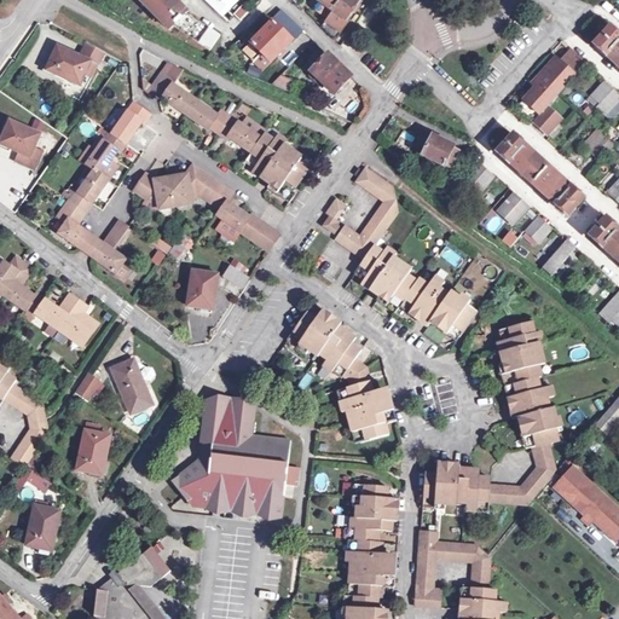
[(172,25),(209,52),(220,35),(186,12),(174,0),(138,0),(168,30),(172,25)]
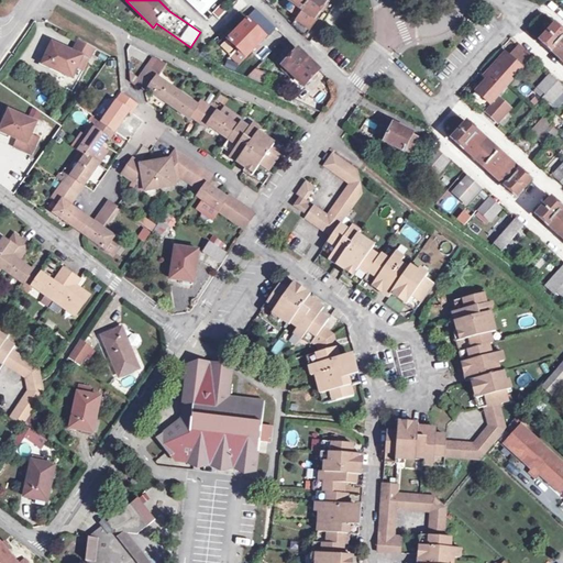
[(185,0),(187,2),(198,12),(199,13),(206,7),(208,9),(216,0),(185,0)]
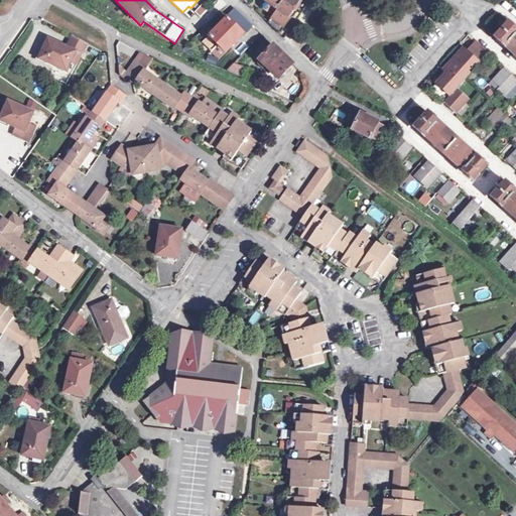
[(277,10),(283,0),(266,0),(265,2),(277,10)]
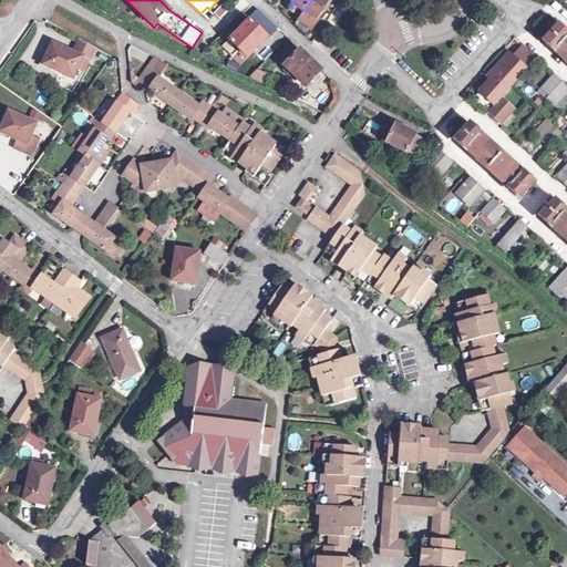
[(331,1),(330,0),(311,0),(305,11),(295,26),(308,39),(319,22),(318,20),(331,1)]
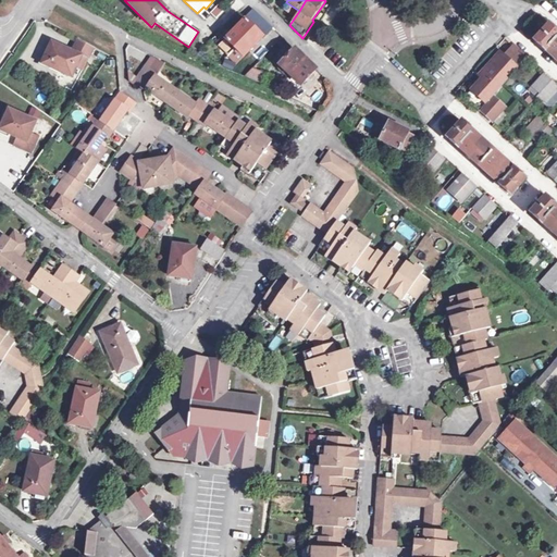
[(217,20),(225,10),(218,3),(209,13),(217,20)]
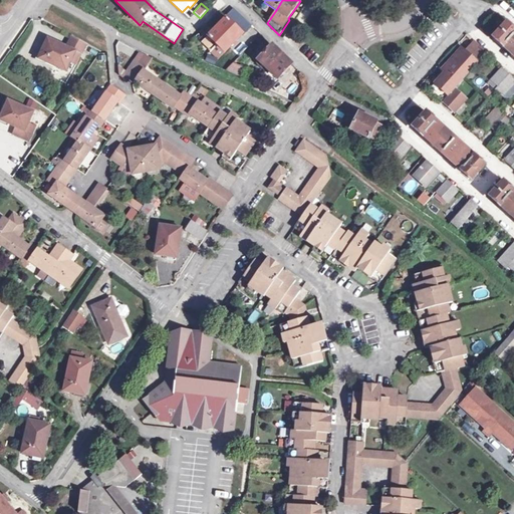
[(217,44),(217,45),(243,17),(234,9),(226,17),(225,18),(226,19),(209,37),(217,44)]
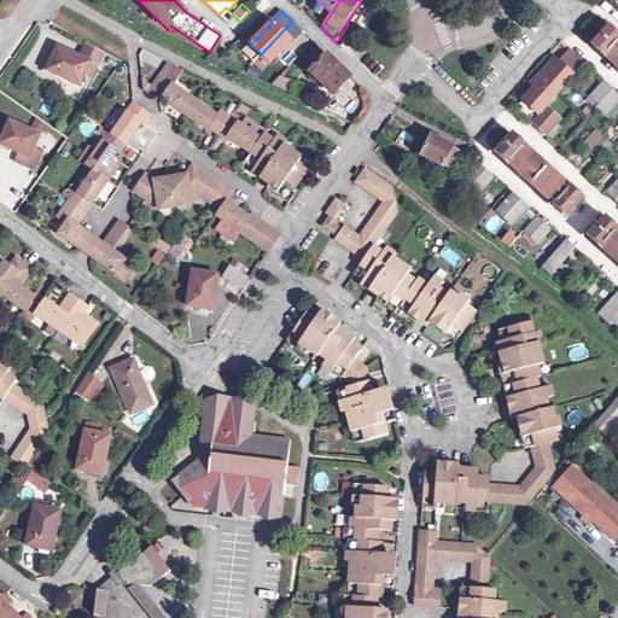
[(303,31),(292,21),(261,54),(272,64),(303,31)]
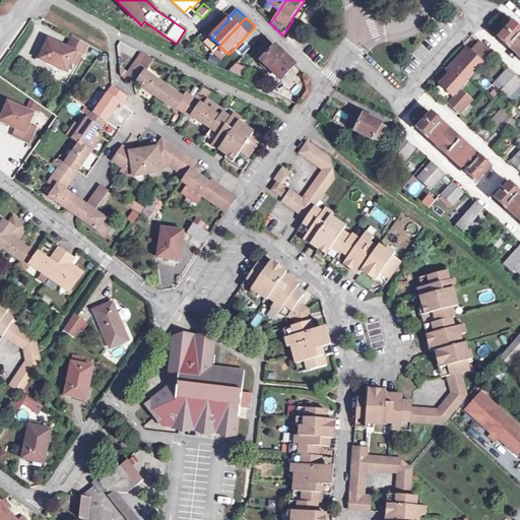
[(495,36),(498,38),(513,21),(510,19),(495,36)]
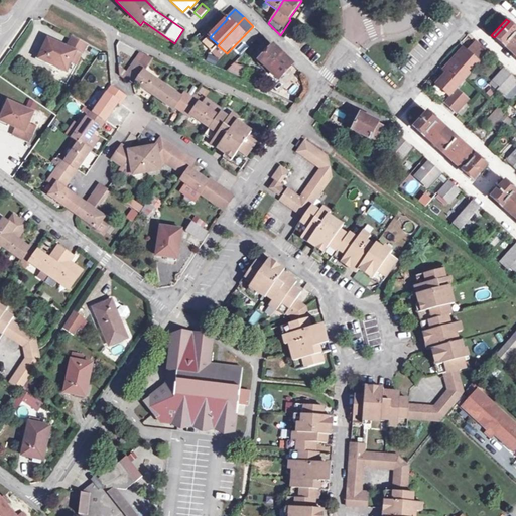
[(515,27),(509,21),(494,37),(515,57),(515,27)]
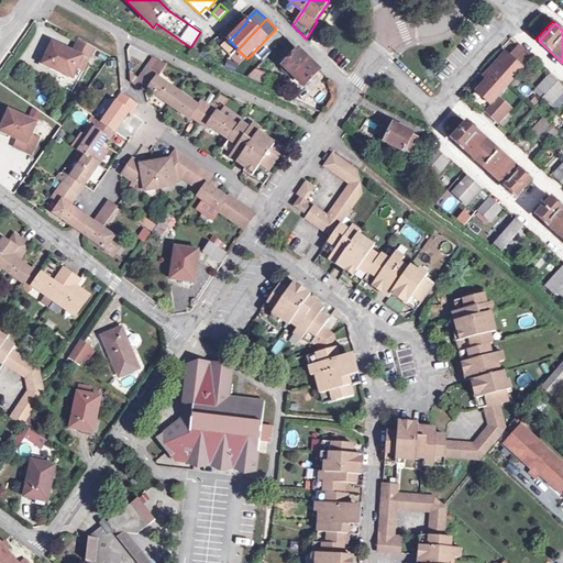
[(238,48),(229,41),(223,46),(232,55),(238,48)]
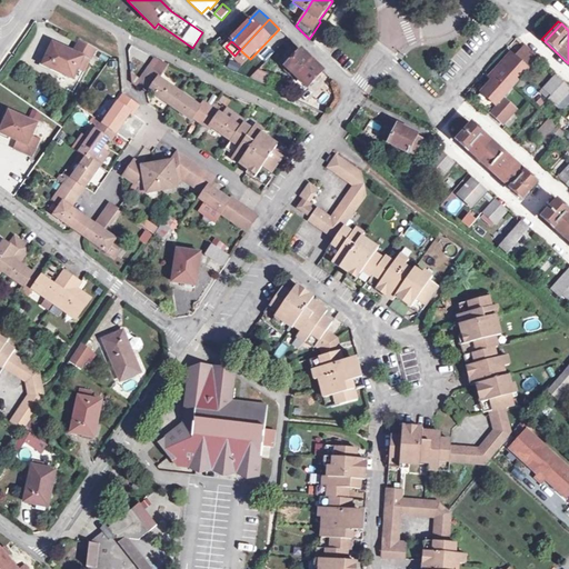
[(51,53),(56,45),(53,43),(49,52),(43,65),(50,68),(56,55),(51,53)]
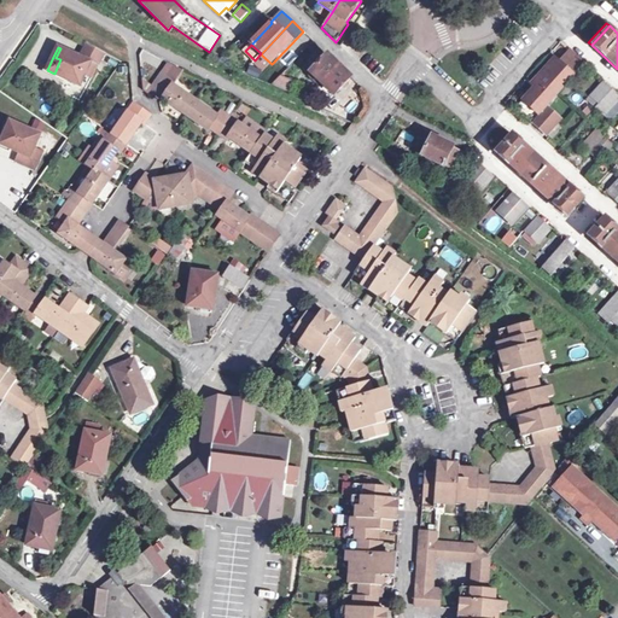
[(60,59),(54,74),(80,85),(91,62),(60,48),(56,58),(60,59)]
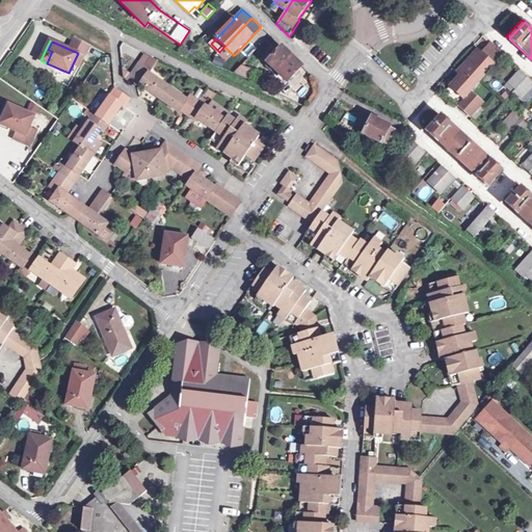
[(491,43),(482,53),(479,51),(459,72),(463,75),(453,87),(464,99),(471,91),(495,64),(504,53),(491,43)]
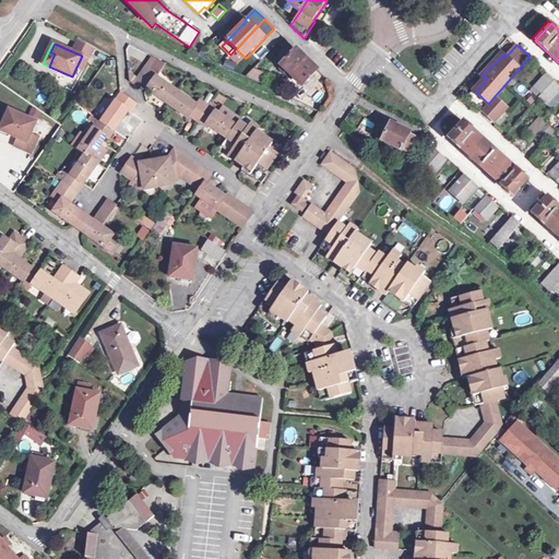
[(280,66),(290,76),(307,59),(296,49),(280,66)]
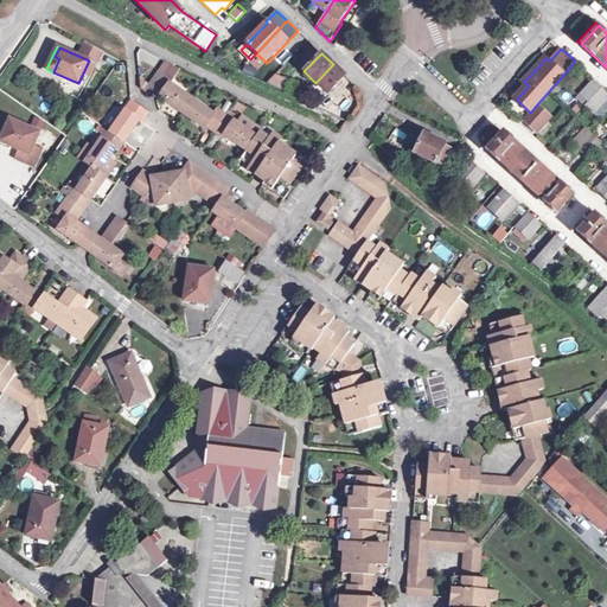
[(166,62),(159,70),(164,74),(172,80),(179,69),(166,62)]
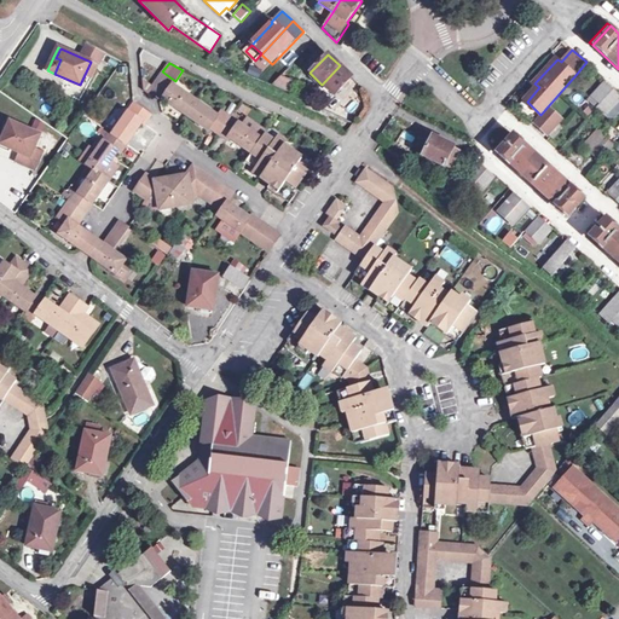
[(352,77),(340,65),(322,85),(312,94),(324,105),(334,97),(352,77)]
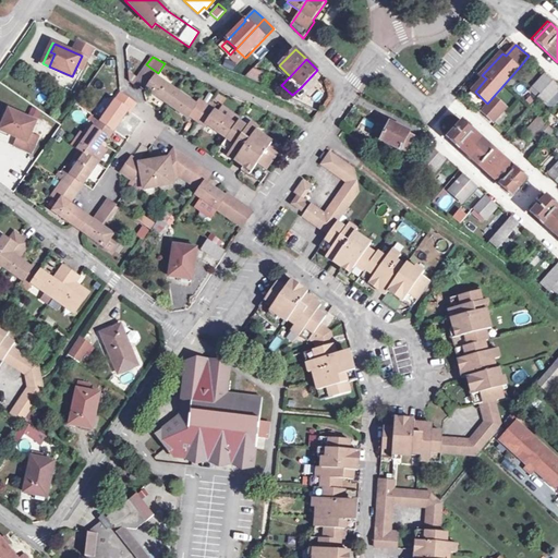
[(232,70),(234,63),(223,60),(221,67),(232,70)]
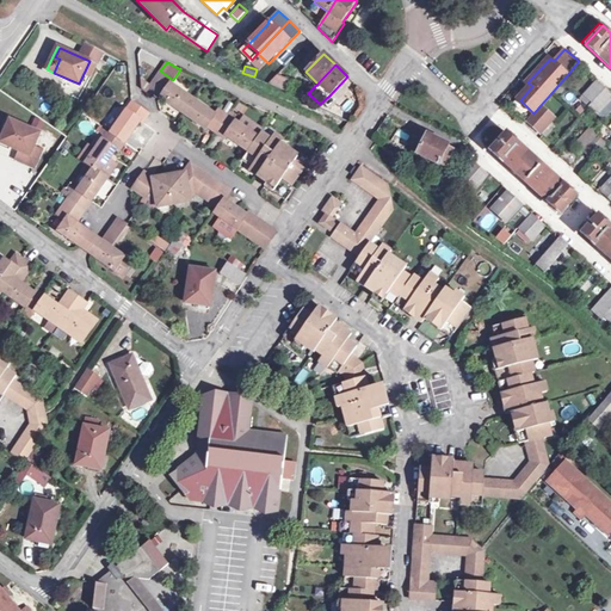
[(154,88),(165,74),(160,71),(149,86),(154,88)]
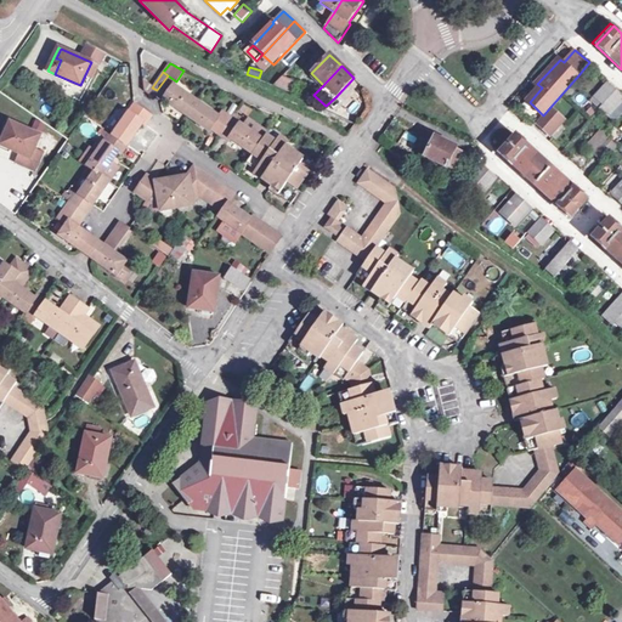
[(281,191),(290,198),(297,190),(309,171),(306,169),(299,164),(303,159),(286,147),(288,143),(280,137),(276,142),(266,135),(265,131),(256,125),(252,133),(243,126),(222,112),(219,117),(174,85),(176,82),(168,75),(157,90),(156,92),(164,99),(163,99),(209,131),(211,129),(228,141),(230,139),(253,154),(247,163),(256,170),(254,173),(271,186),(269,190),(277,196),(281,191)]
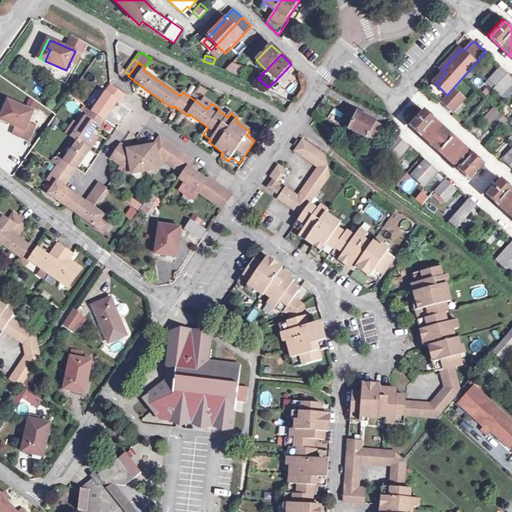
[(225,71),(239,77),(243,69),(232,64),(225,71)]
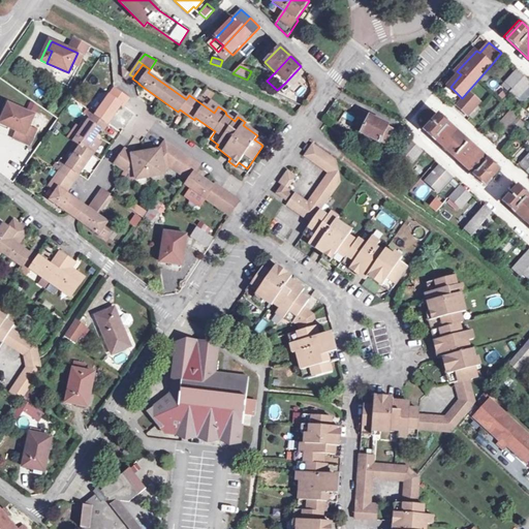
[(503,86),(517,98),(528,86),(528,85),(528,82),(517,70),(503,86)]
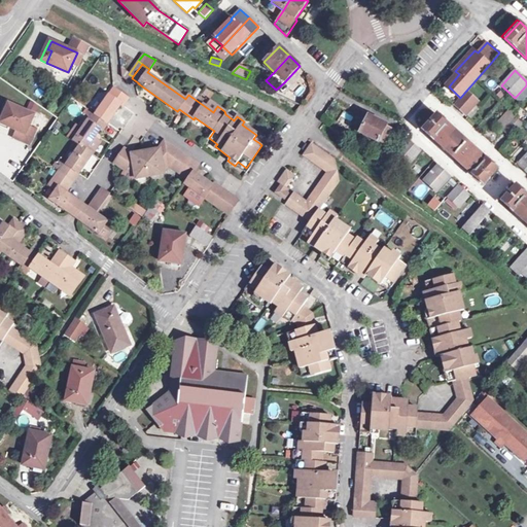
[(526,85),(515,98),(521,103),(526,96),(526,85)]
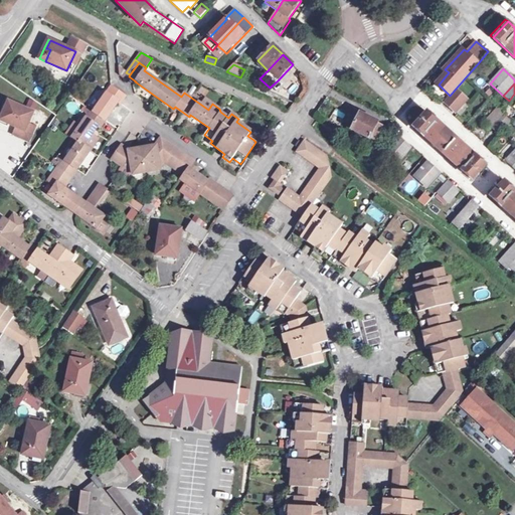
[(67,208),(76,196),(64,188),(99,139),(92,134),(98,126),(100,128),(118,102),(120,104),(125,96),(112,87),(93,113),(91,111),(71,138),(78,143),(65,161),(63,160),(57,167),(52,174),(59,179),(54,186),(48,195),(67,208)]
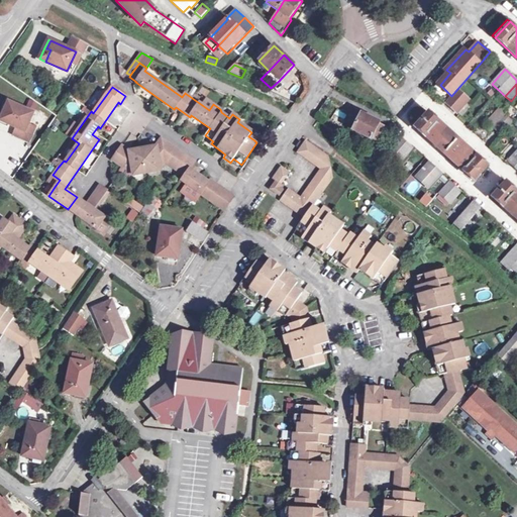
[(470,100),(457,89),(451,96),(445,102),(457,112),(470,100)]
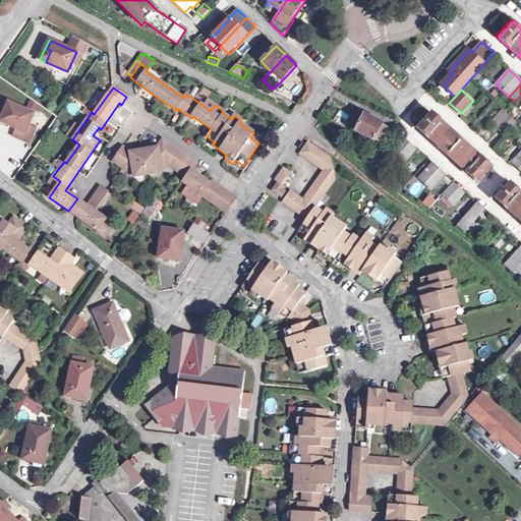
[(211,111),(215,105),(208,100),(204,106),(211,111)]
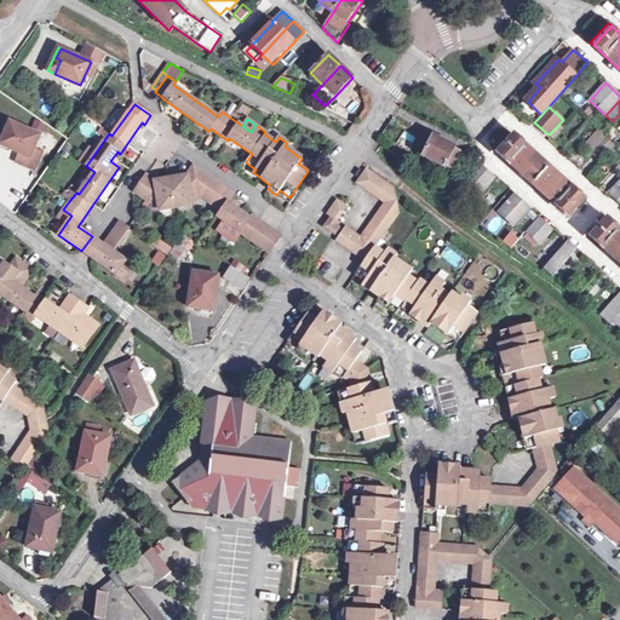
[(10,121),(6,128),(17,133),(19,126),(10,121)]
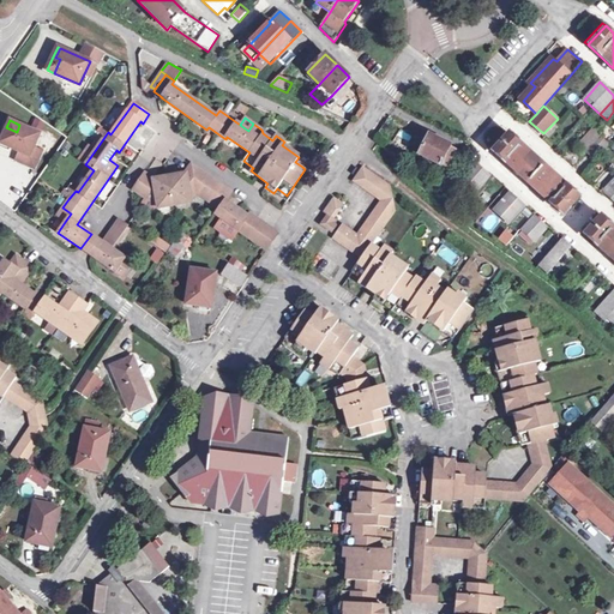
[(17,132),(6,127),(0,142),(0,143),(19,151),(16,161),(25,164),(32,148),(40,133),(19,125),(17,132)]
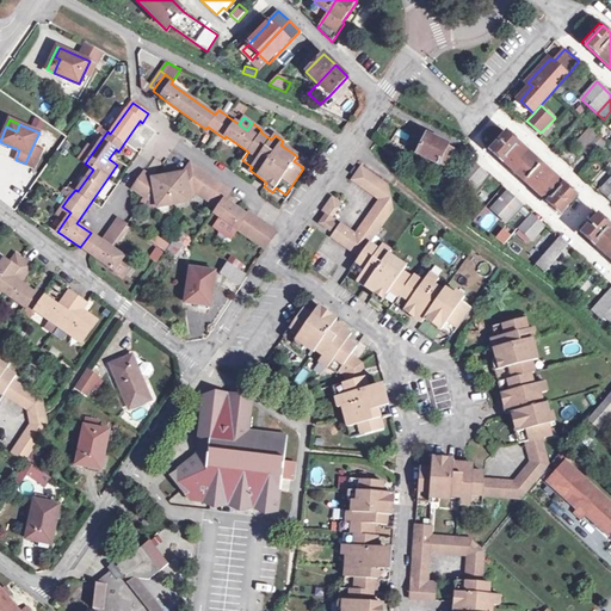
[(397,129),(389,147),(401,152),(409,135),(397,129)]
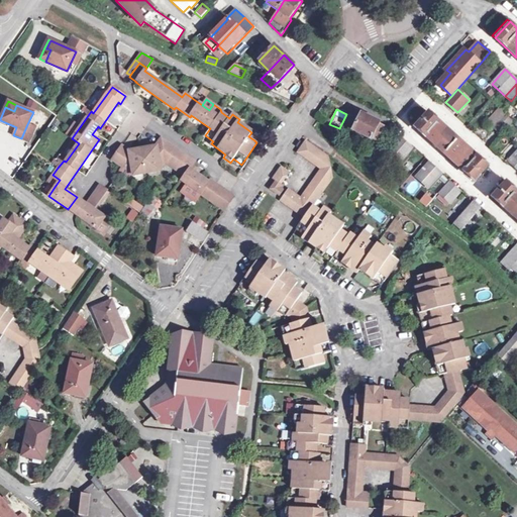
[(486,122),(492,128),(504,115),(498,109),(486,122)]
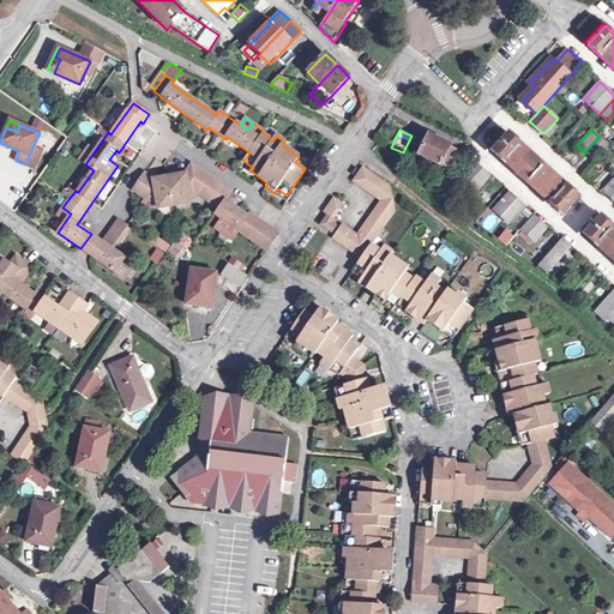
[(509,133),(492,152),(563,216),(581,197),(509,133)]
